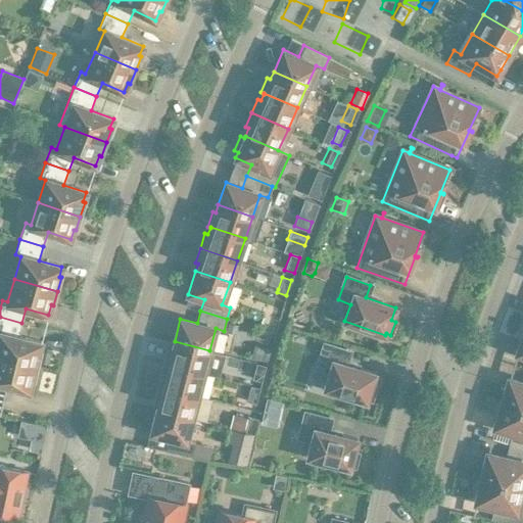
[(41,342),(18,337),(21,323),(0,317),(0,358),(37,367),(40,352),(39,352),(41,342)]
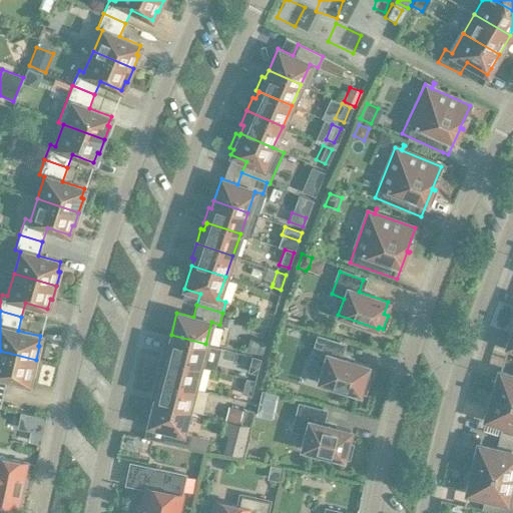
[(232,319),(223,317),(221,326),(230,328),(232,319)]
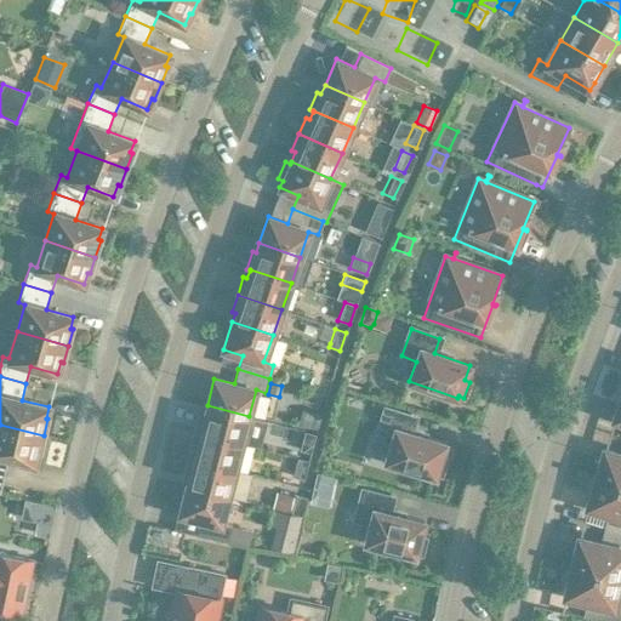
[(200,433),(241,443),(249,416),(208,405),(205,415),(200,414),(195,433),(200,433)]
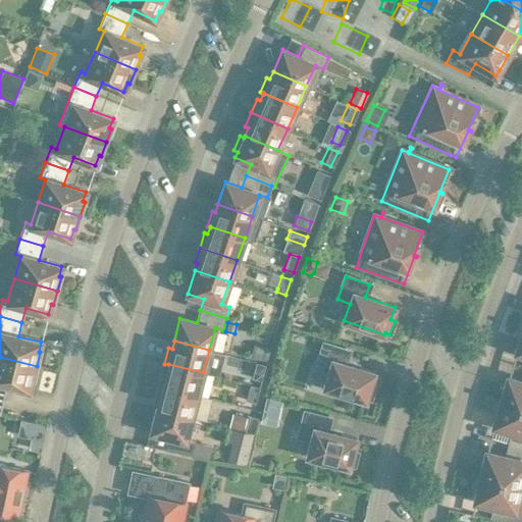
[(323,344),(316,367),(329,371),(324,387),(365,400),(366,399),(370,400),(374,386),(370,384),(374,372),(345,363),(348,351),(323,344)]
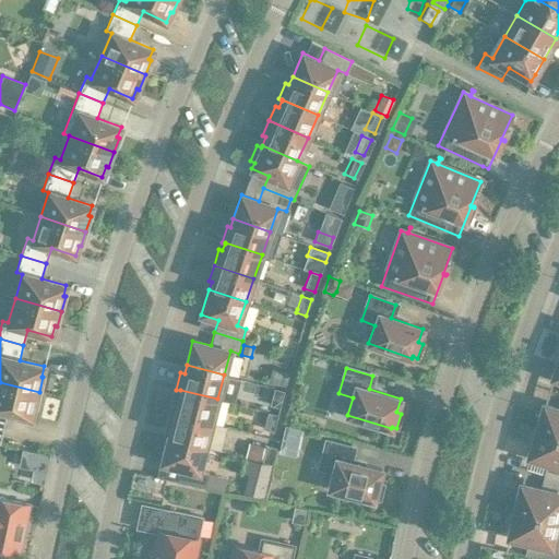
[(285,388),(288,373),(278,371),(274,384),(285,388)]
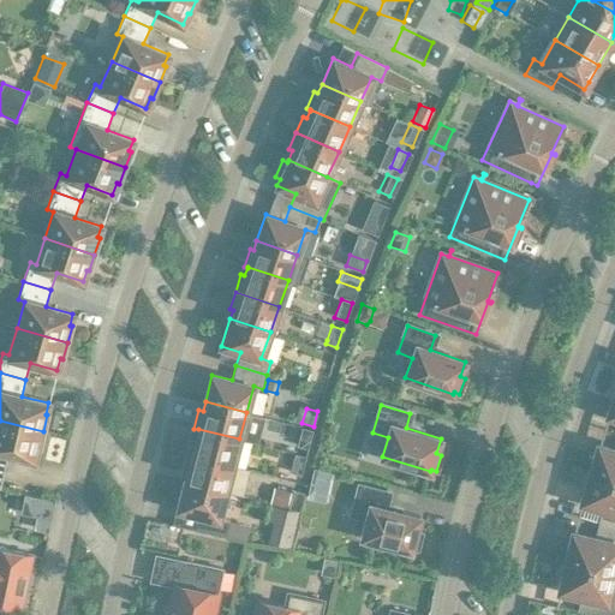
[(0,482),(7,453),(34,460),(37,448),(40,448),(43,431),(0,421),(0,482)]
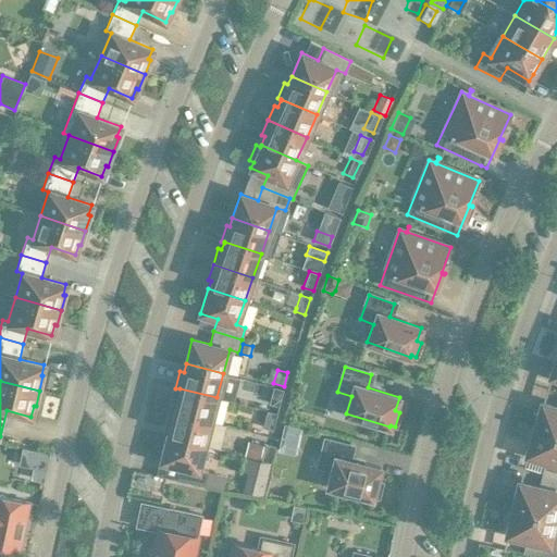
[(273,387),(268,404),(279,407),(283,390),(273,387)]
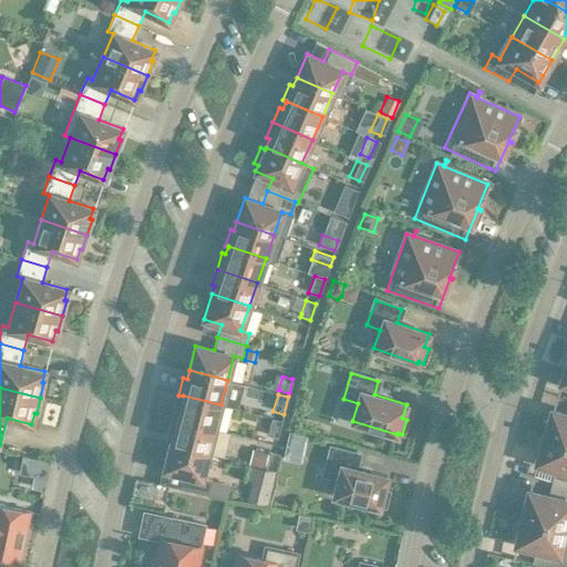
[(177,402),(173,419),(215,430),(220,404),(183,395),(181,403),(177,402)]
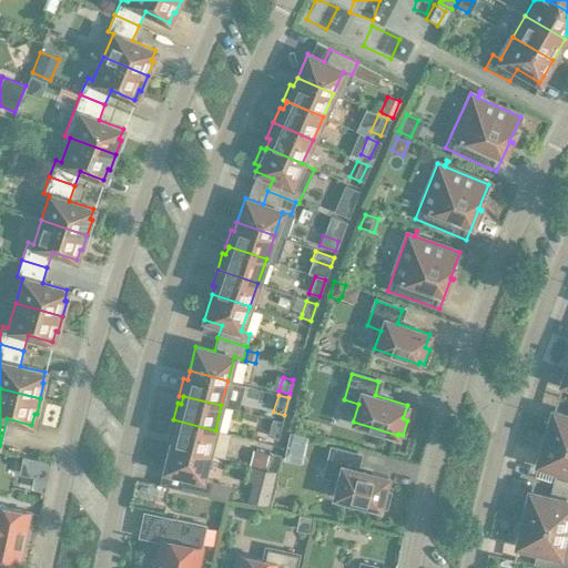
[(543,436),(567,444),(567,415),(553,411),(549,423),(547,422),(543,436)]
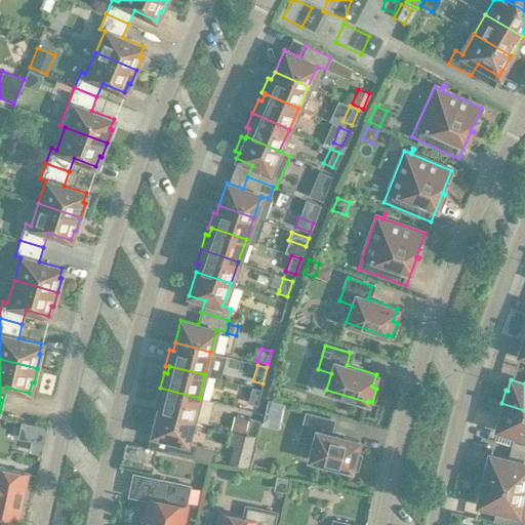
[(199,398),(160,388),(156,402),(159,403),(157,411),(193,420),(199,398)]
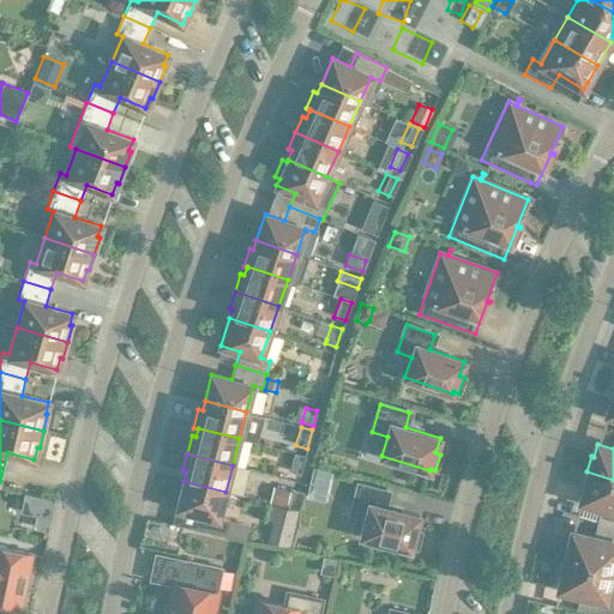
[(294,453),(289,471),(300,475),(305,456),(294,453)]
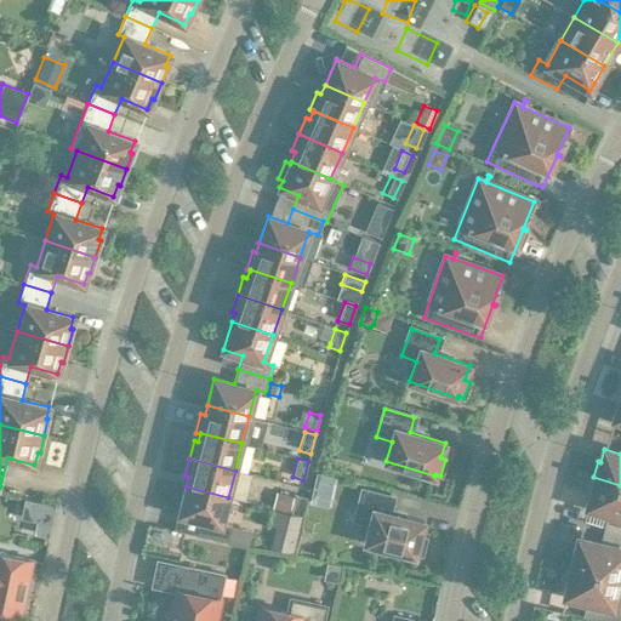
[(610,530),(620,533),(620,485),(593,477),(588,494),(591,494),(587,507),(615,514),(610,530)]
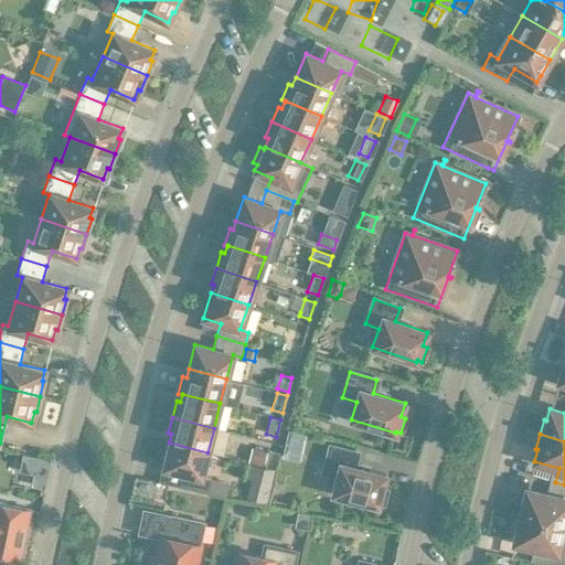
[(210,479),(201,477),(208,452),(169,443),(162,468),(181,472),(178,486),(206,492),(210,479)]
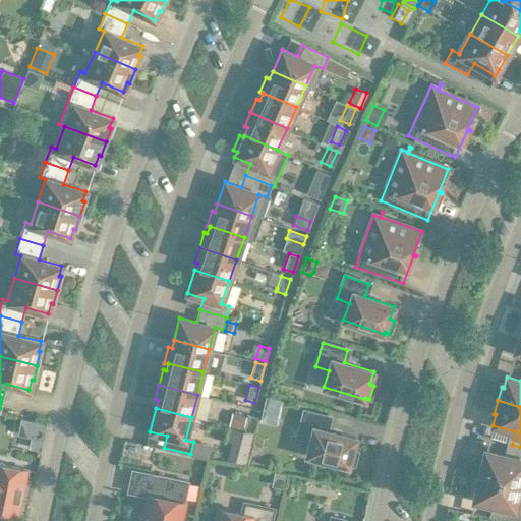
[(303,411),(298,435),(310,439),(306,455),(348,466),(348,464),(353,465),(357,452),(352,450),(355,438),(326,430),(329,418),(303,411)]
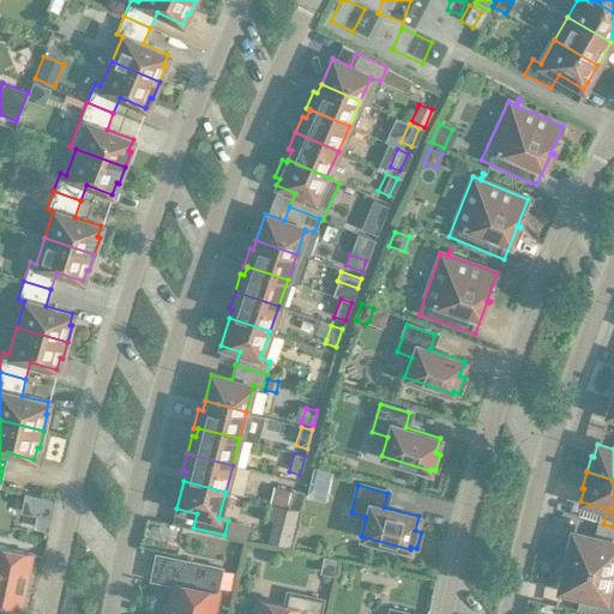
[(274,487),(270,503),(287,506),(290,491),(274,487)]
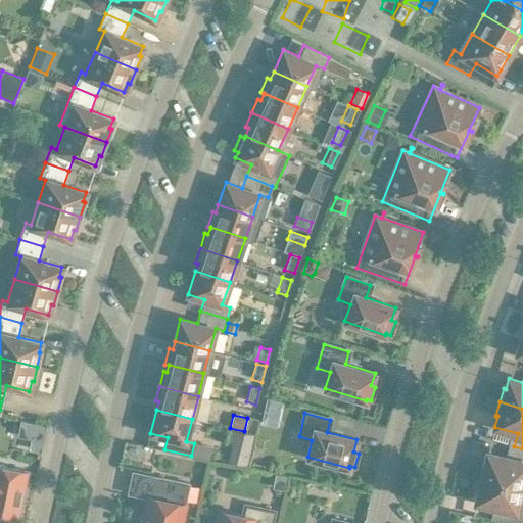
[(248,420),(245,433),(254,435),(258,420),(249,417),(248,420)]
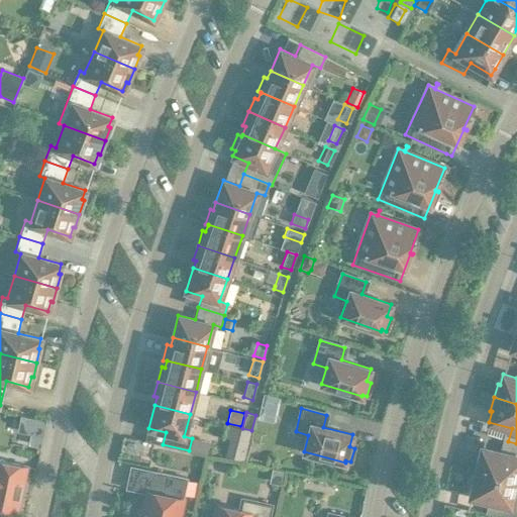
[(29,434),(27,444),(39,447),(45,421),(33,418),(29,434)]
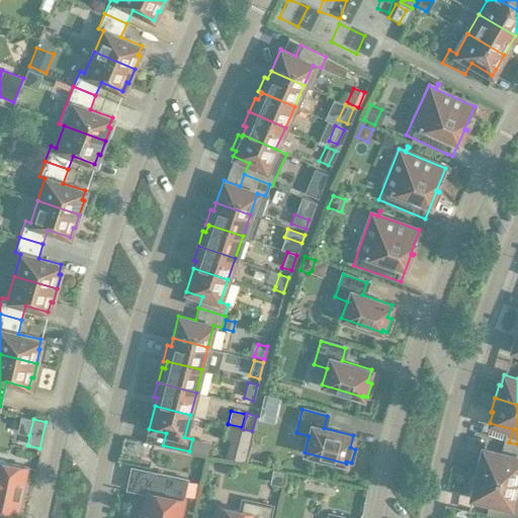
[(192,439),(189,451),(206,455),(209,443),(192,439)]
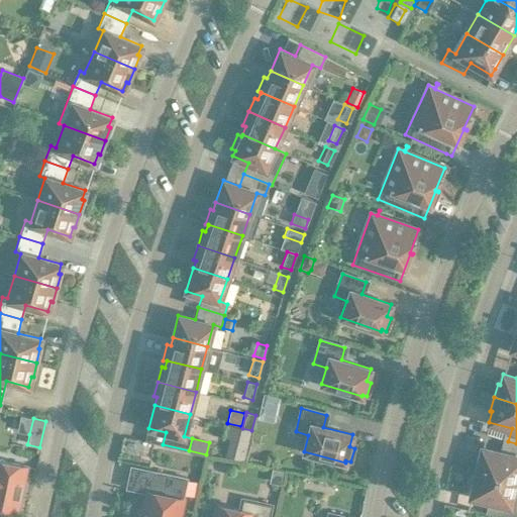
[(477,457),(474,472),(516,482),(516,443),(508,441),(505,453),(482,447),(479,458),(477,457)]
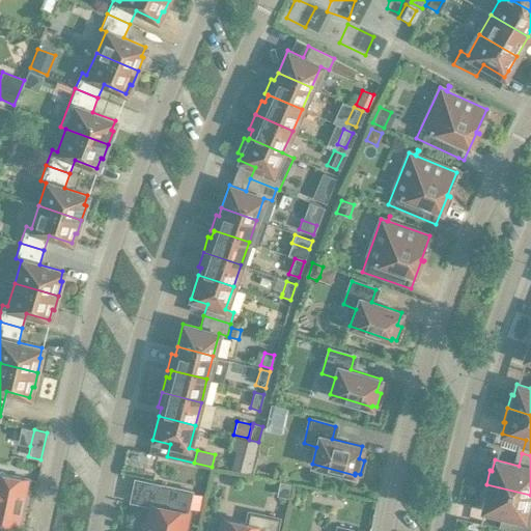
[(27,478),(0,472),(0,528),(8,530),(9,526),(17,527),(27,478)]
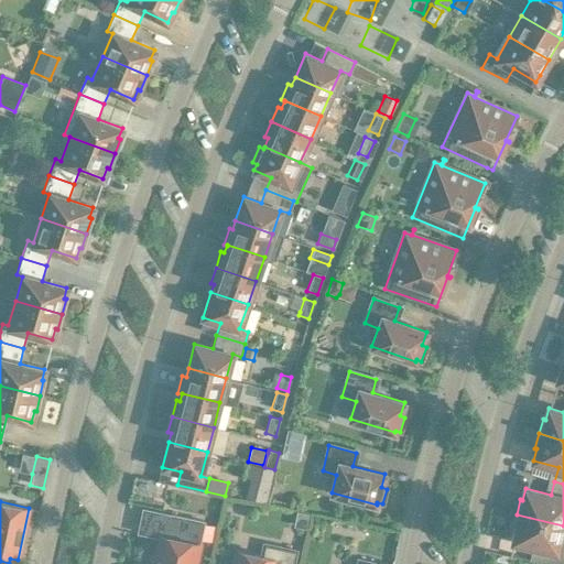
[(308,513),(296,511),(293,527),(305,529),(308,513)]
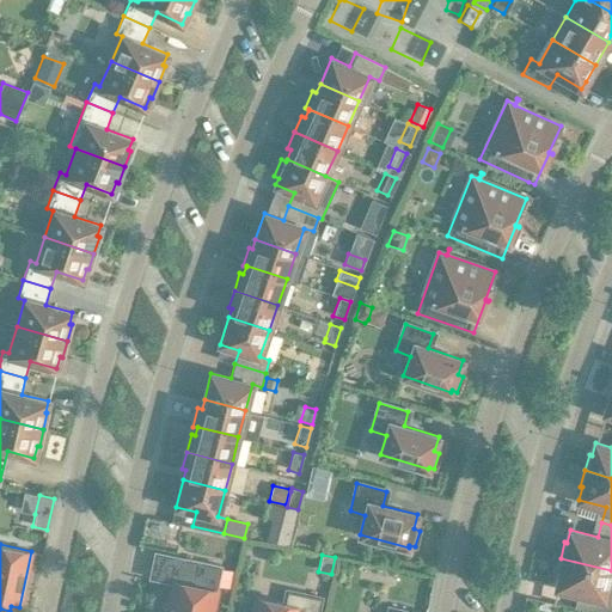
[(207,611),(208,610),(213,611),(216,591),(215,589),(220,567),(183,558),(178,582),(172,581),(165,611),(207,611)]
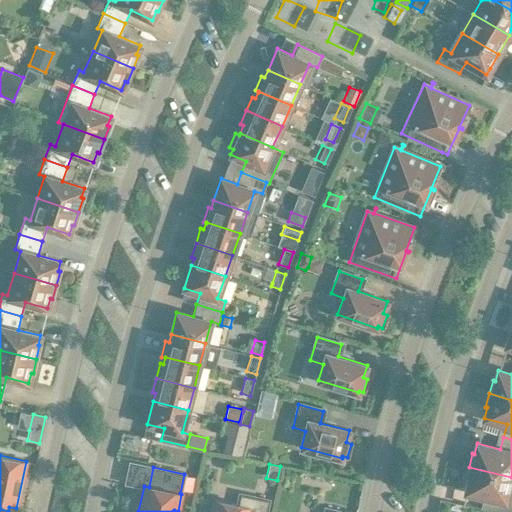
[(499,511),(510,511),(511,506),(511,477),(469,467),(466,480),(468,481),(465,491),(488,497),(486,509),(499,511)]
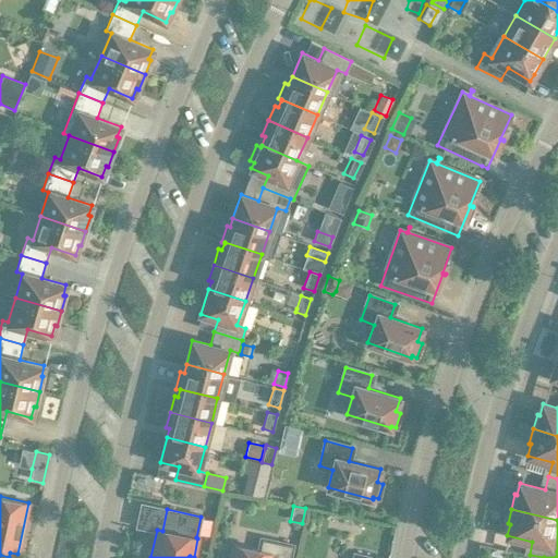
[(258,550),(233,545),(230,557),(289,557),(292,545),(261,538),(258,550)]
